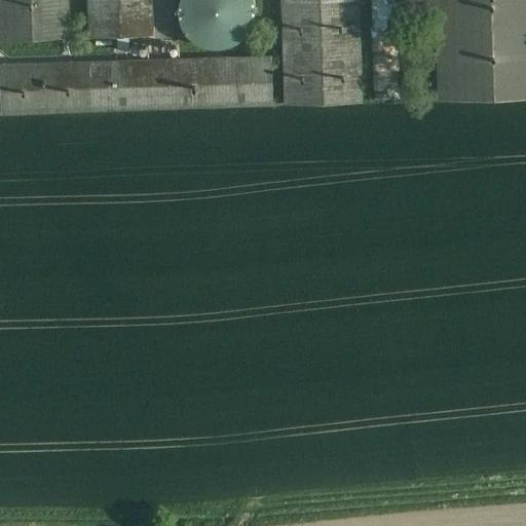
[(67,0),(0,0),(0,39),(69,37),(67,0)]
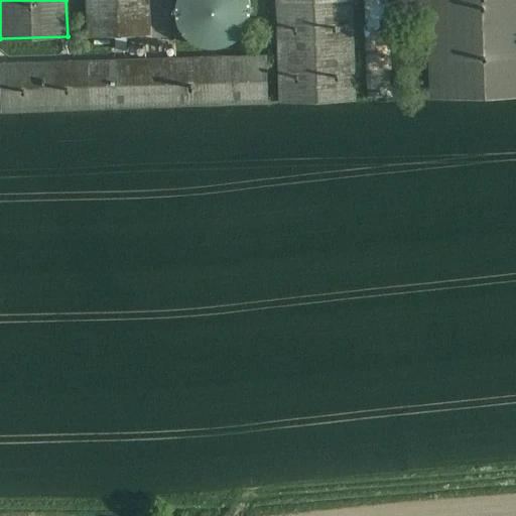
[(149,0),(86,0),(88,36),(151,34),(149,0)]
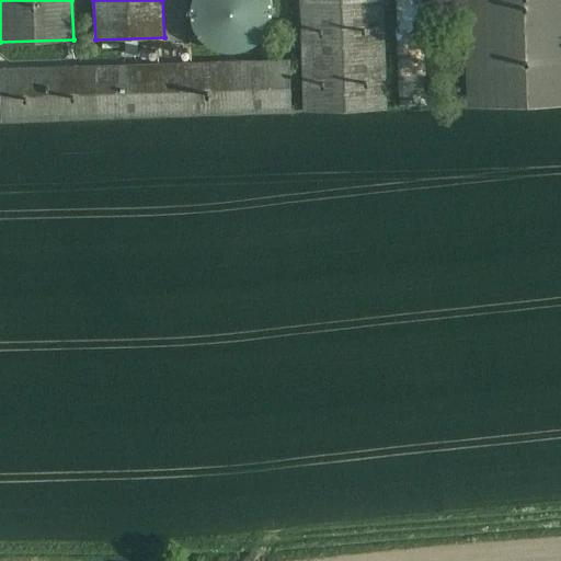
[(192,0),(192,1),(191,8),(191,14),(192,21),(194,27),(197,34),(201,39),(206,44),(212,47),(218,50),(225,52),(231,53),(238,52),(244,50),(251,48),(256,44),(262,39),(266,34),(270,29),(272,22),(273,15),(273,9),(272,1),(271,0),(192,0)]
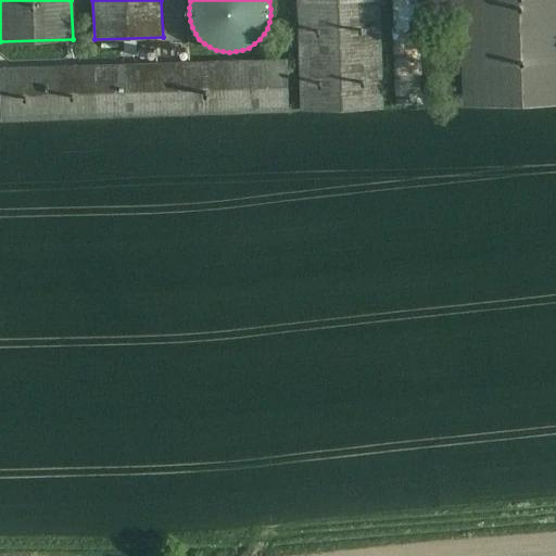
[(379,0),(298,0),(302,111),(383,108),(379,0)]
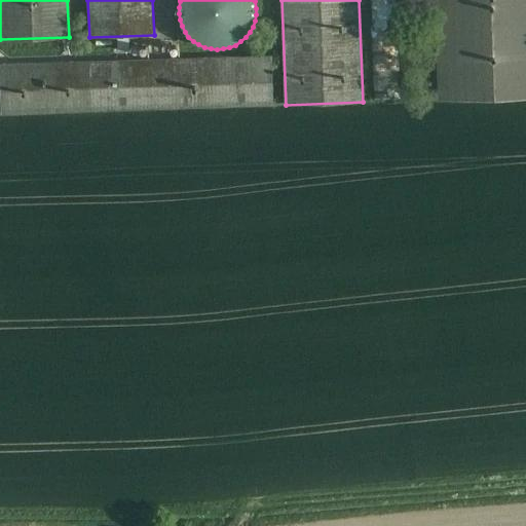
[(525,0),(438,0),(441,100),(525,97),(525,0)]
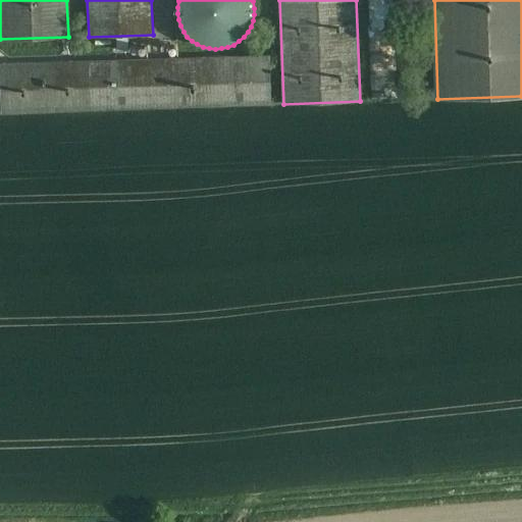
[(269,56),(0,63),(0,69),(1,111),(271,103),(269,56)]
